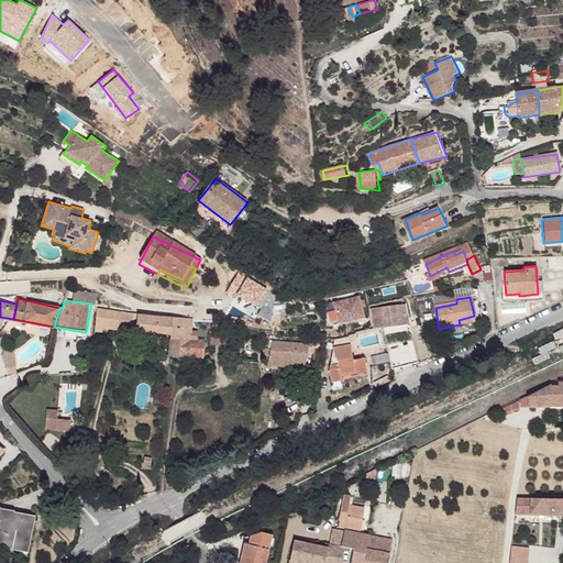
[(361,302),(337,307),(341,328),(365,322),(361,302)]
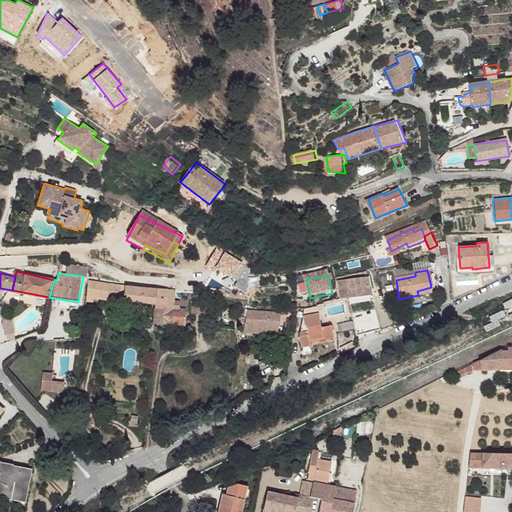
[(89,280),(87,297),(110,300),(111,293),(126,296),(126,300),(157,305),(157,309),(175,309),(176,299),(177,288),(89,280)]
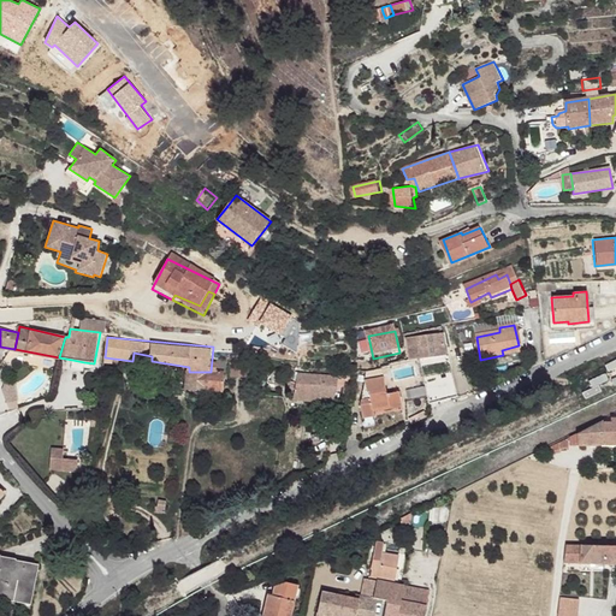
[(444,337),(409,341),(412,363),(421,362),(446,359),(444,337)]
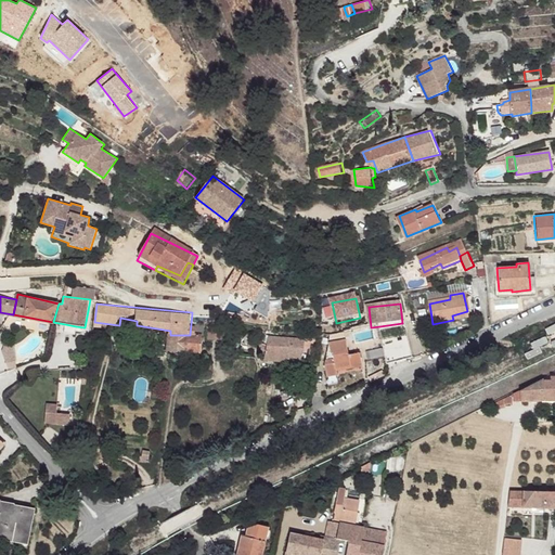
[(402,323),(379,326),(382,334),(390,335),(405,332),(404,323),(402,323)]
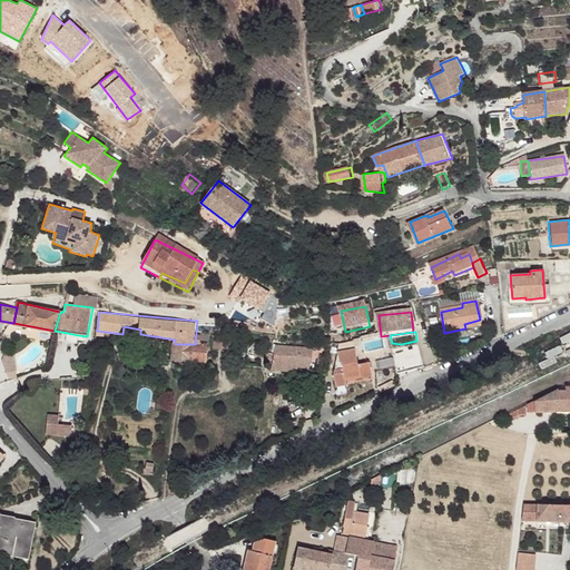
[(78,335),(67,333),(65,341),(77,343),(78,335)]
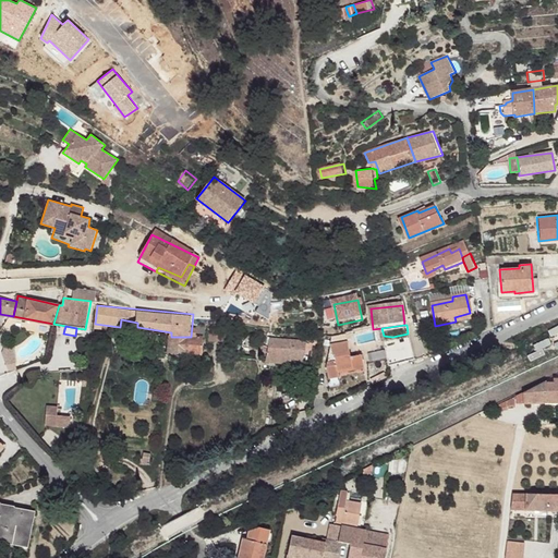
[(171,337),(170,353),(204,355),(204,338),(208,334),(208,326),(192,326),(191,337),(171,337)]
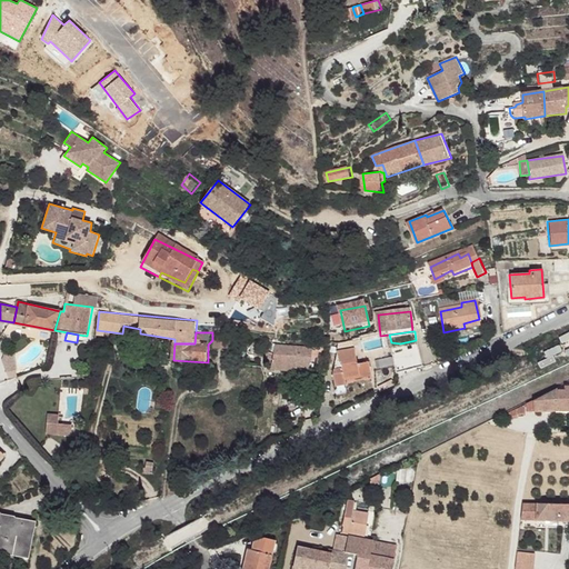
[(230,332),(215,332),(216,342),(230,341),(230,339),(233,338),(233,335),(230,335),(230,332)]
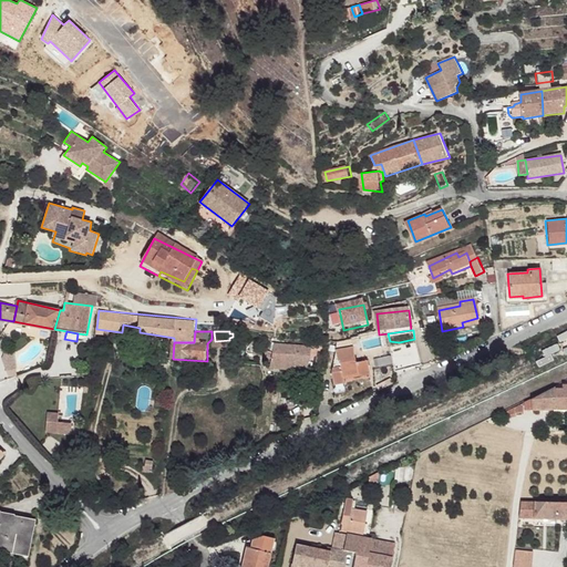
[(399,342),(405,372),(422,368),(414,339),(399,342)]
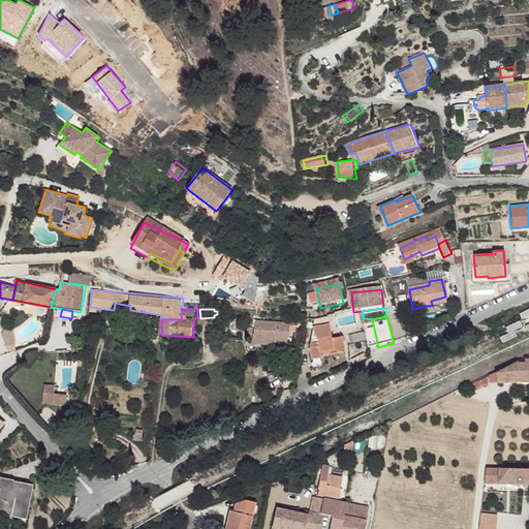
[(330,317),(316,321),(310,350),(311,354),(316,361),(324,360),(324,355),(348,351),(346,337),(333,339),(330,317)]
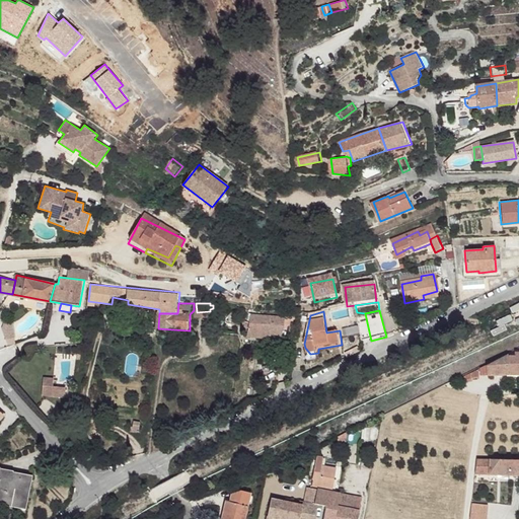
[(357,312),(362,343),(371,341),(365,313),(357,312)]
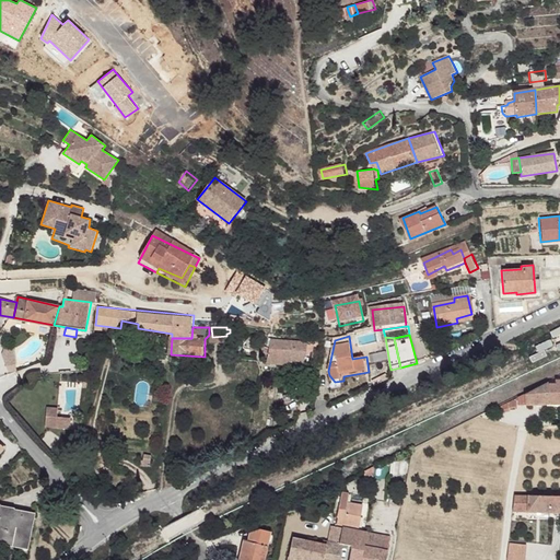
[(268,356),(267,364),(304,368),(307,343),(270,339),(267,349),(263,348),(263,354),(268,356)]
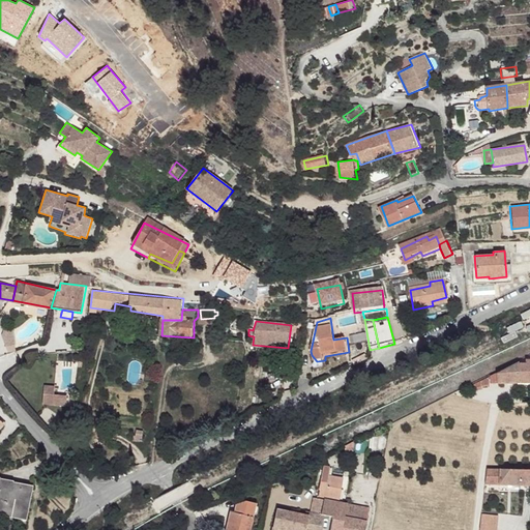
[(15,332),(4,329),(1,334),(7,354),(16,352),(15,332)]
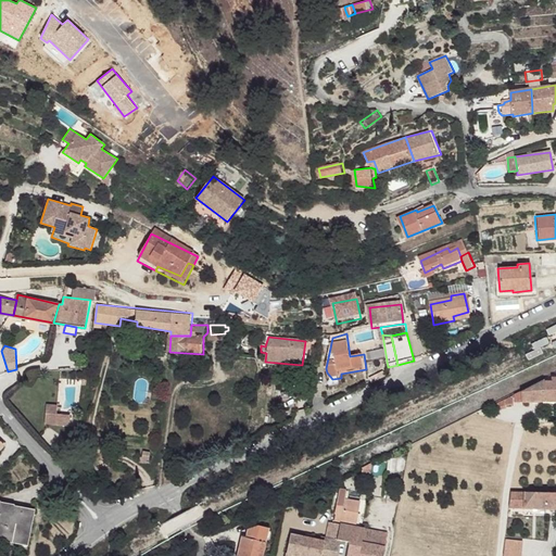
[(543,381),(519,393),(521,403),(542,403),(555,403),(555,378),(551,379),(551,383),(543,383),(543,381)]
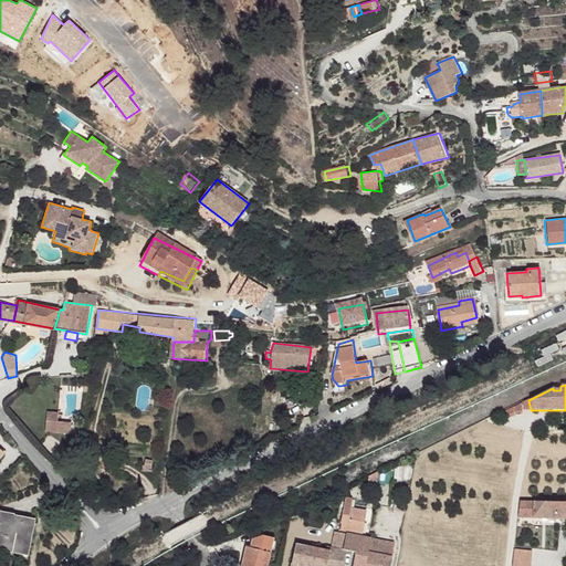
[(521,404),(511,409),(513,415),(522,412),(521,404)]
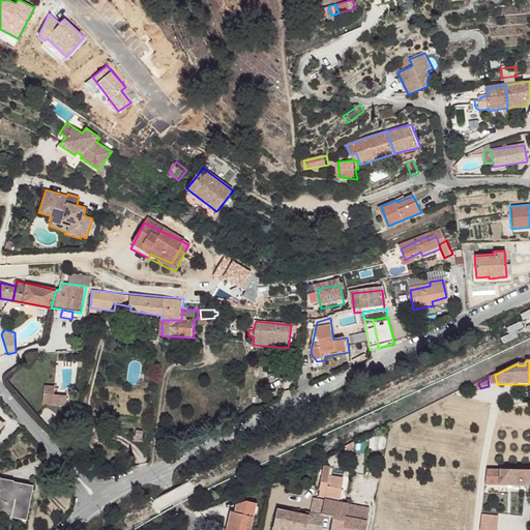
[(55,386),(45,385),(42,404),(66,407),(67,395),(54,394),(55,386)]
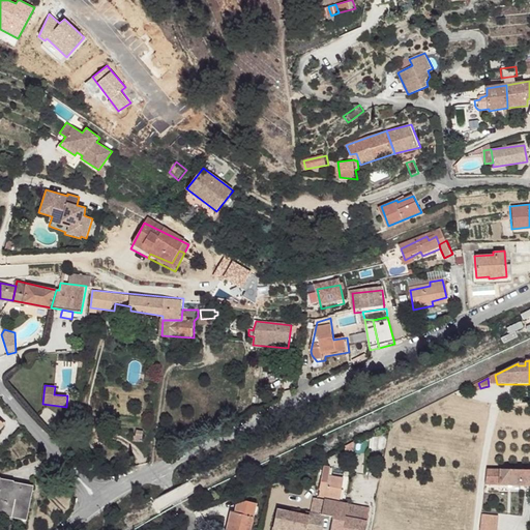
[(355,444),(346,448),(346,451),(354,452),(355,444)]
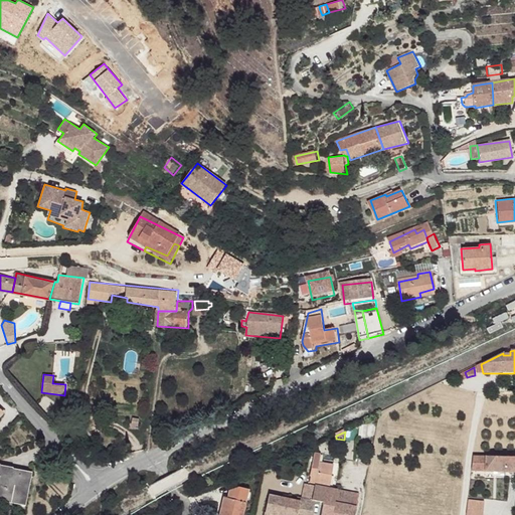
[(321,455),(315,453),(311,469),(318,471),(319,464),(321,455)]
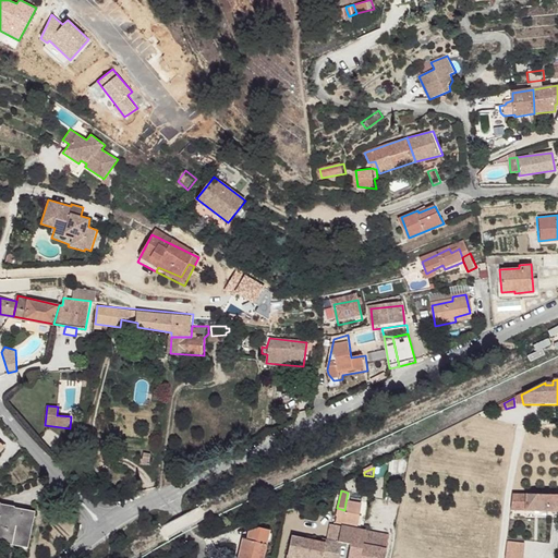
[(525,495),(511,494),(509,510),(524,511),(525,495)]
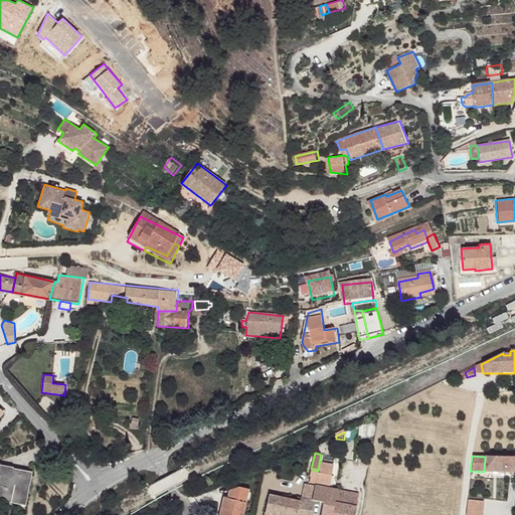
[(514,457),(485,457),(484,472),(484,473),(514,473),(514,457)]
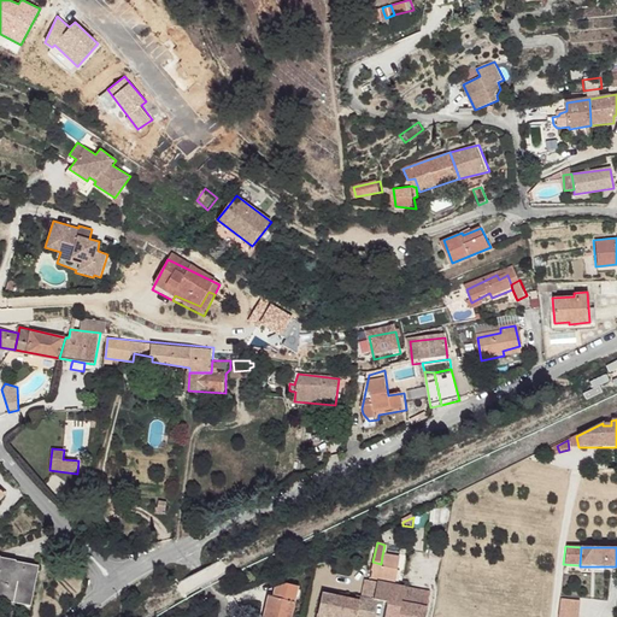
[(400,558),(382,556),(381,564),(378,573),(370,571),(369,579),(395,583),(400,558)]
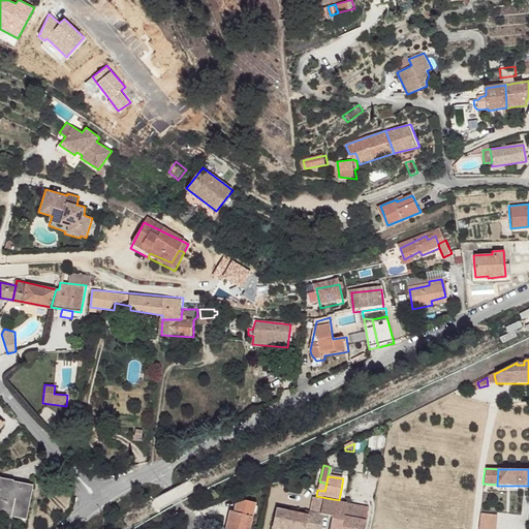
[(0,492),(0,507),(27,512),(31,487),(0,480),(0,492)]
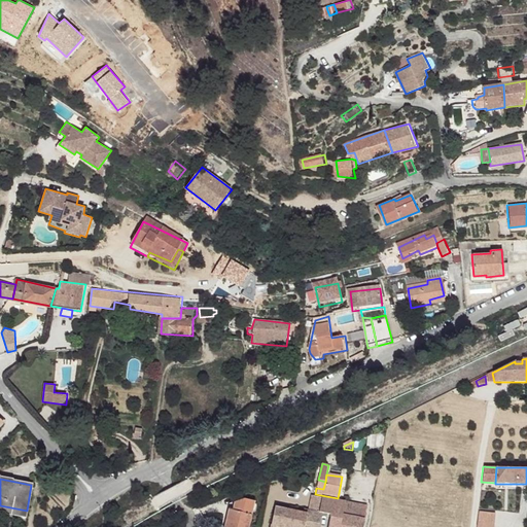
[(325,482),(318,480),(316,488),(323,489),(325,482)]
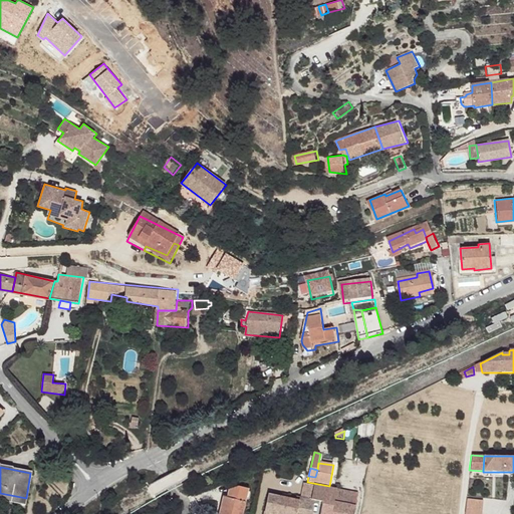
[(312,513),(339,513),(341,505),(333,503),(336,490),(312,485),(310,500),(311,500),(314,500),(312,513)]
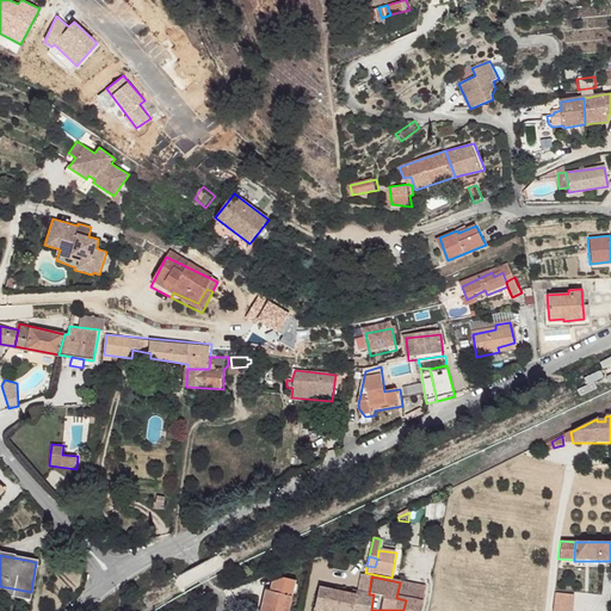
[(266,591),(260,610),(287,610),(295,581),(283,579),(273,582),(271,592),(266,591)]
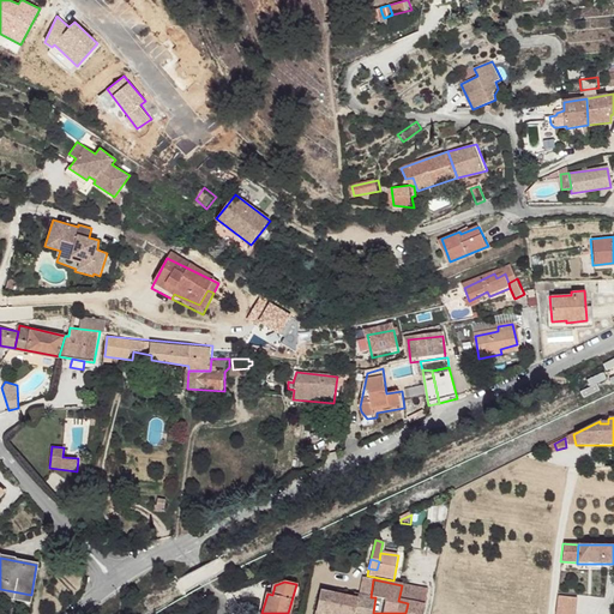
[(427,589),(402,585),(398,601),(408,603),(425,606),(427,589)]
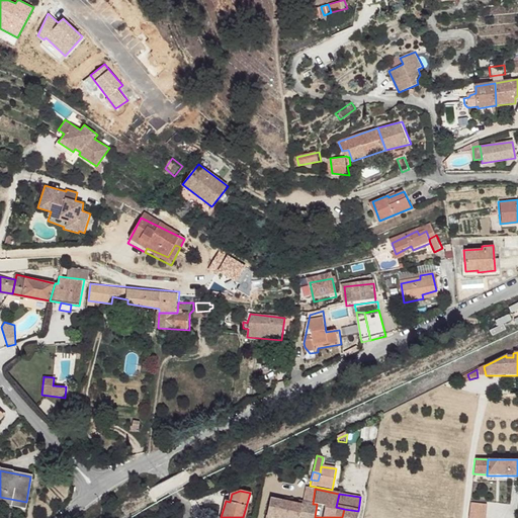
[(0,497),(0,505),(24,510),(26,502),(0,497)]
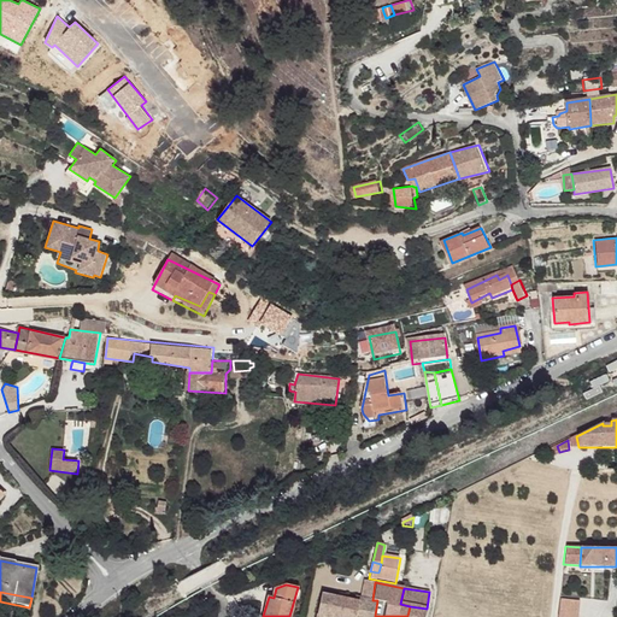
[(319,595),(316,616),(371,616),(374,603),(358,598),(357,603),(319,595)]
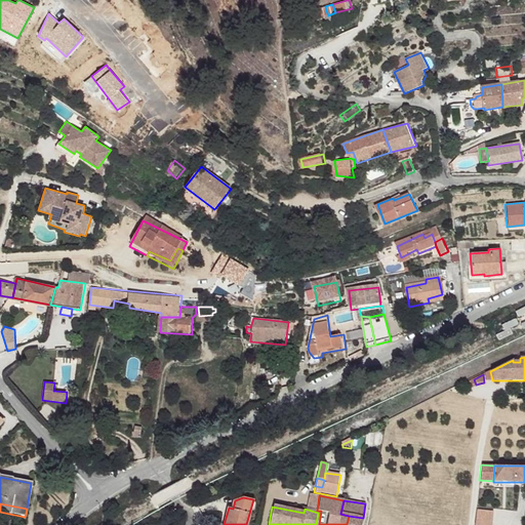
[(492,512),(477,511),(476,518),(484,518),(483,521),(491,522),(492,512)]
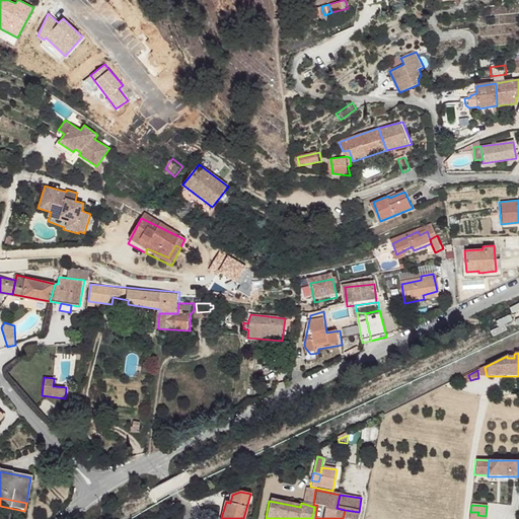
[(357,518),(359,512),(345,510),(343,518),(357,518)]
